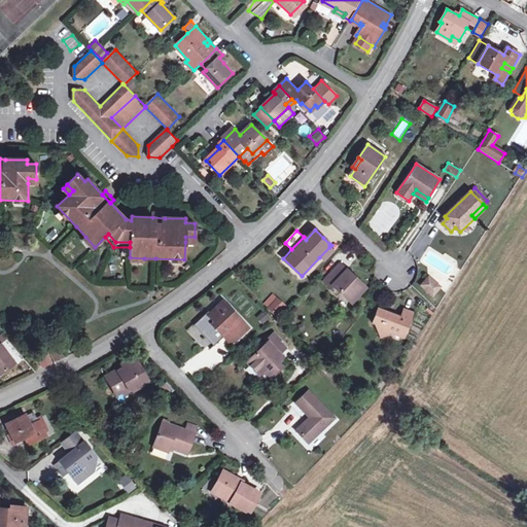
[(326,236),(323,238),(329,244),(332,241),(326,236)]
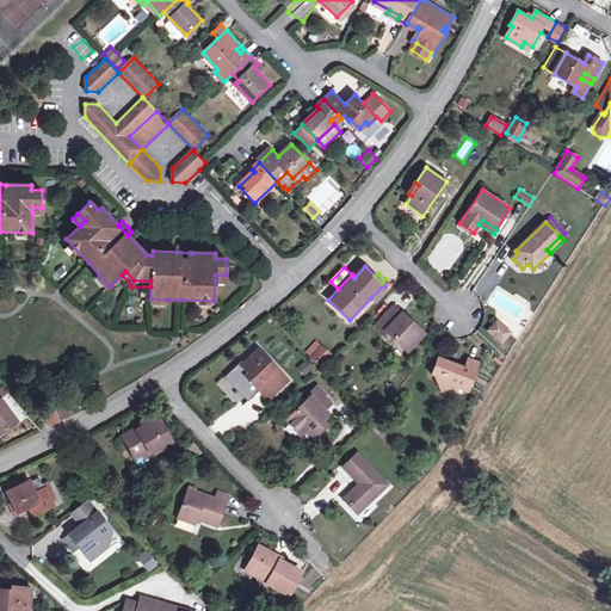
[(105,290),(110,287),(99,275),(94,278),(105,290)]
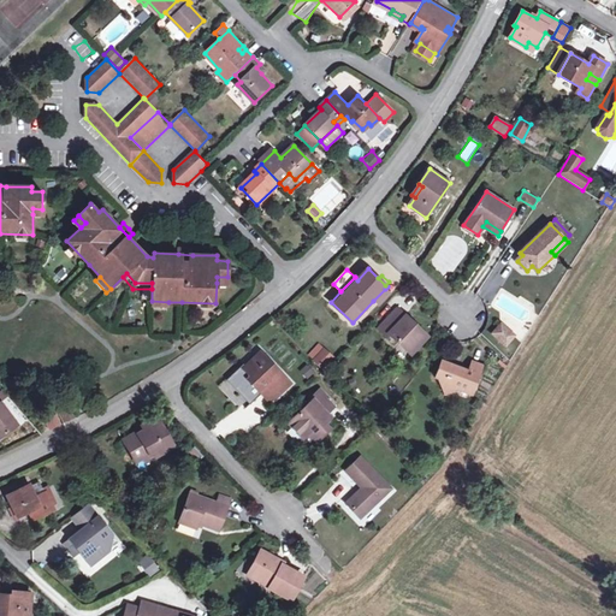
[(391,295),(385,289),(373,301),(379,307),(391,295)]
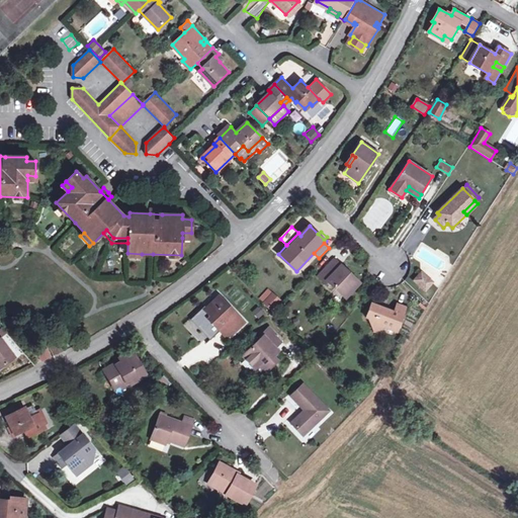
[(347,297),(360,282),(336,260),(320,276),(327,282),(329,280),(347,297)]
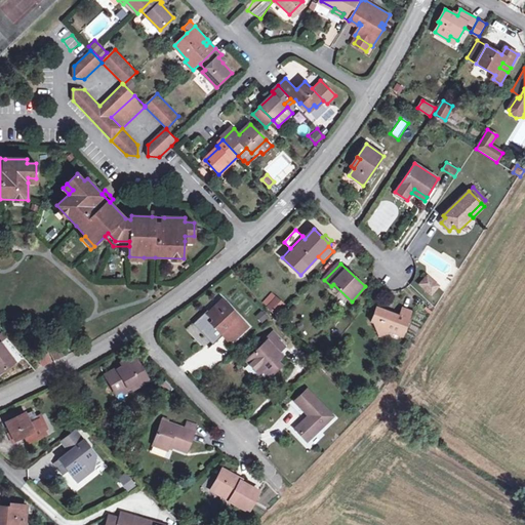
[(428,276),(420,283),(432,293),(439,285),(428,276)]
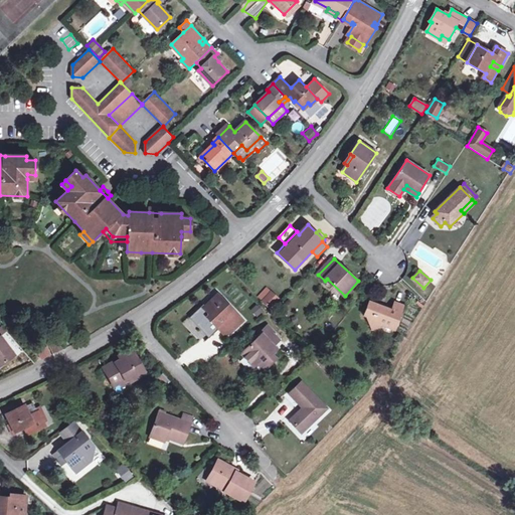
[(262,303),(269,309),(278,300),(271,293),(262,303)]
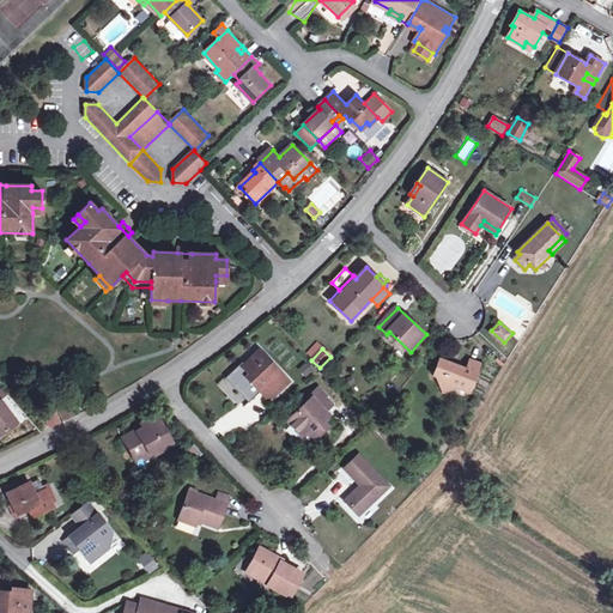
[(265,389),(272,396),(289,381),(260,351),(244,366),(242,368),(254,378),(259,383),(255,387),(261,393),(265,389)]
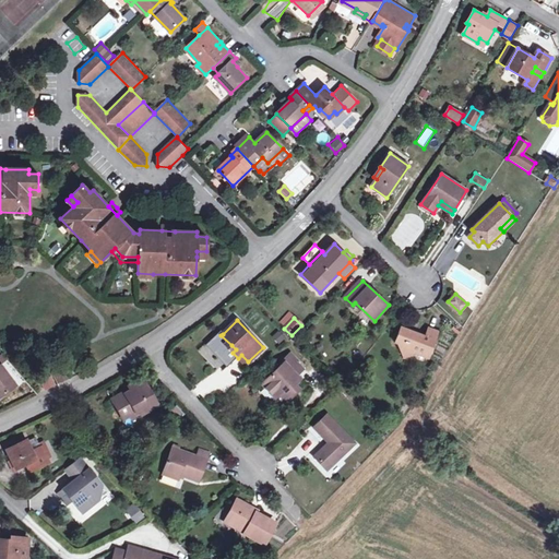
[(429,329),(426,336),(402,328),(396,343),(400,344),(405,357),(418,352),(429,355),(439,332),(429,329)]
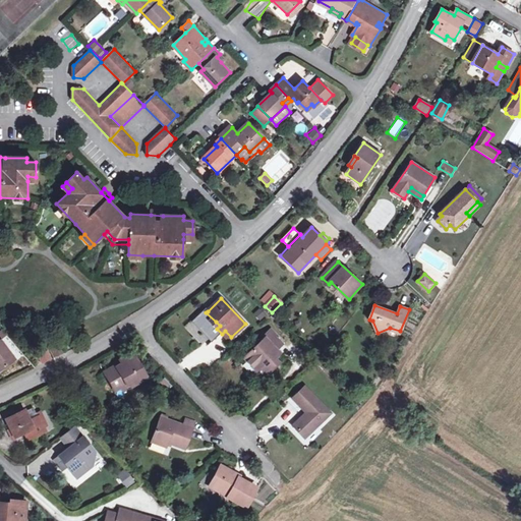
[(215,326),(217,329),(220,326),(216,322),(206,312),(208,311),(206,309),(196,319),(209,331),(215,326)]
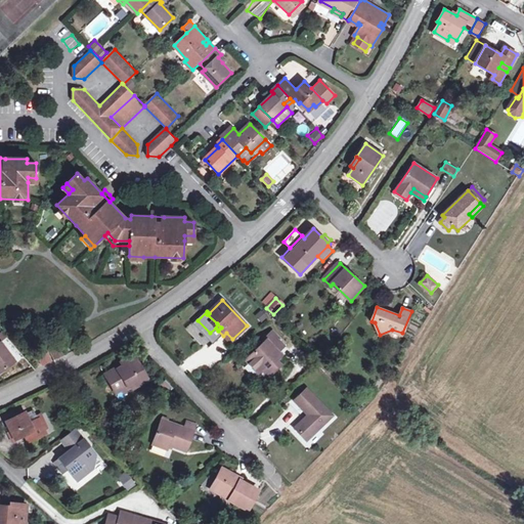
[(210,333),(198,320),(193,323),(214,344),(223,336),(218,331),(216,328),(210,333)]
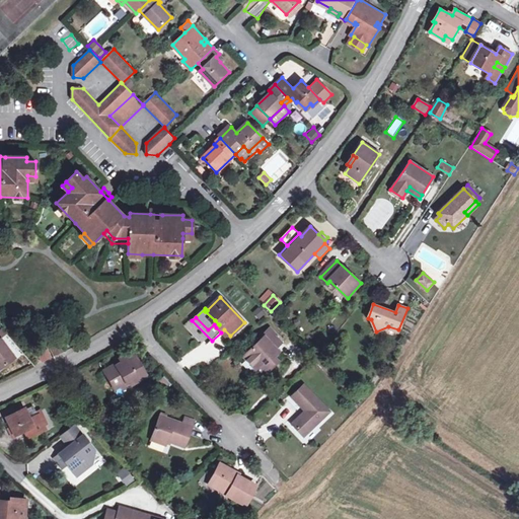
[(0,338),(1,339),(3,338),(9,332),(4,326),(0,328),(0,338)]
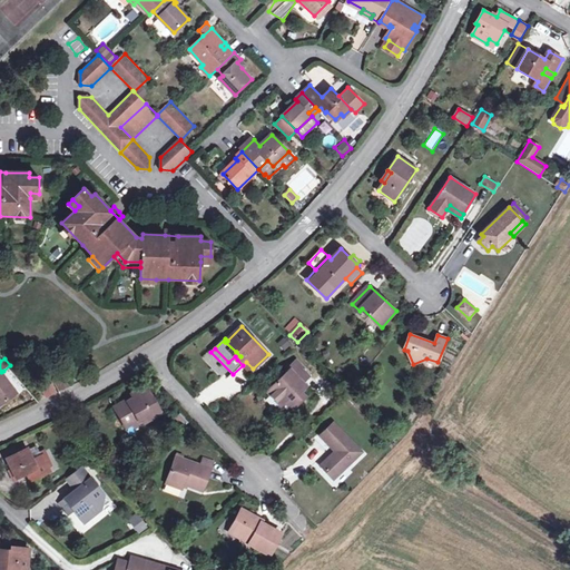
[(268,391),(288,412),(303,397),(298,393),(306,386),(303,382),(310,376),(295,361),(288,367),(290,370),(268,391)]
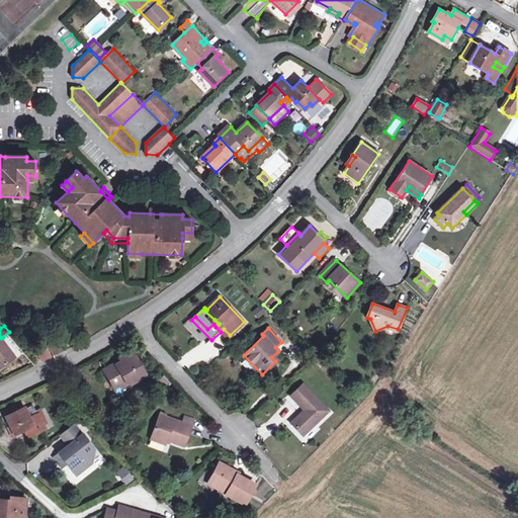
[(227,338),(230,335),(224,329),(221,332),(227,338)]
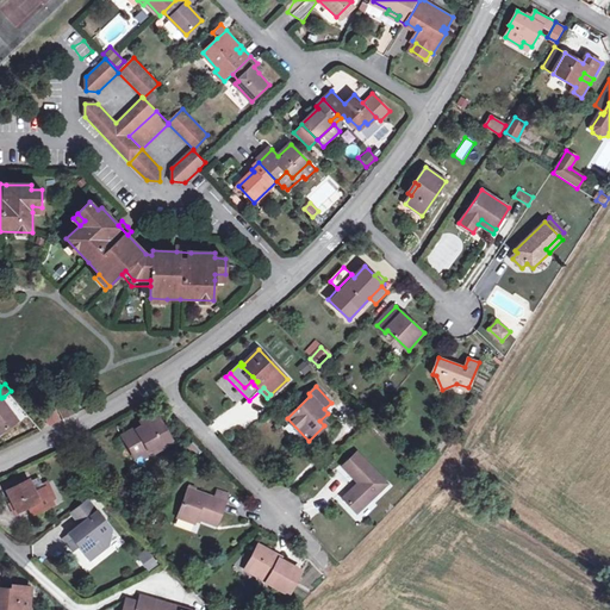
[(1,398),(0,397),(0,428),(2,431),(20,418),(4,397),(1,398)]
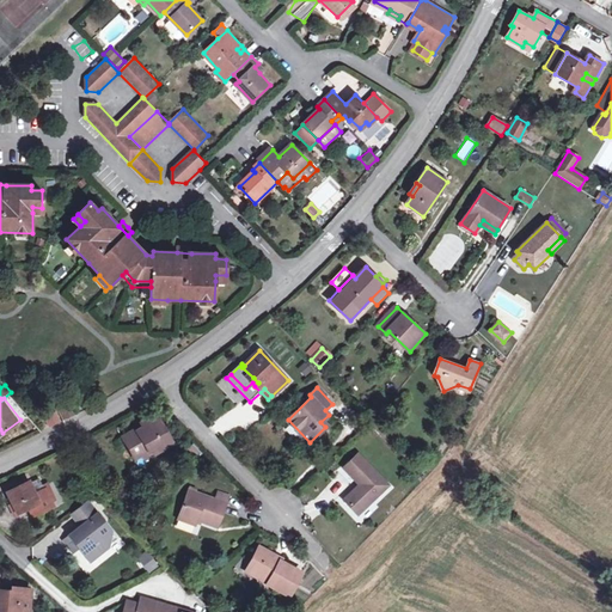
[(74,415),(71,405),(60,410),(65,420),(74,415)]
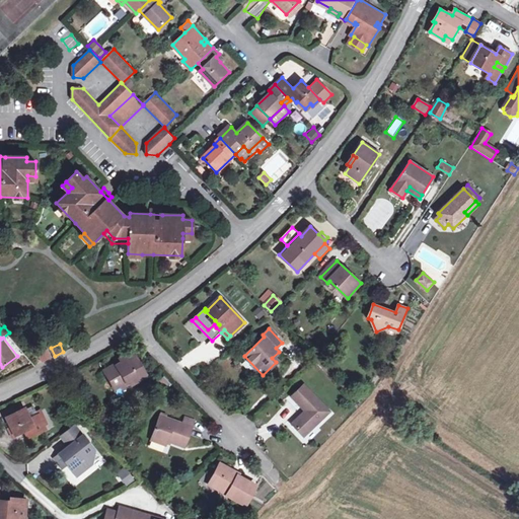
[(51,357),(48,350),(39,354),(43,362),(51,357)]
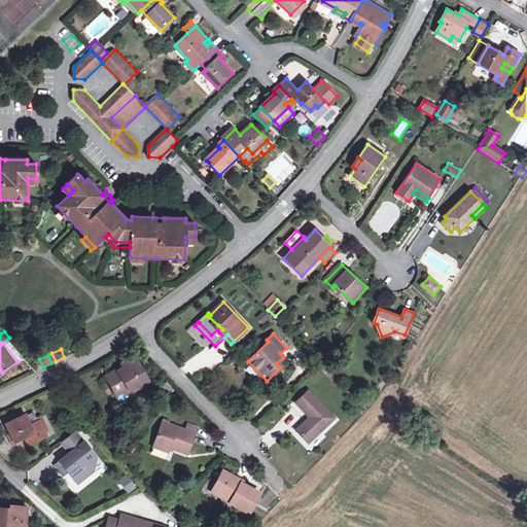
[(132,387),(134,391),(149,382),(135,357),(123,363),(125,367),(120,371),(119,370),(107,377),(117,395),(123,392),(132,387)]
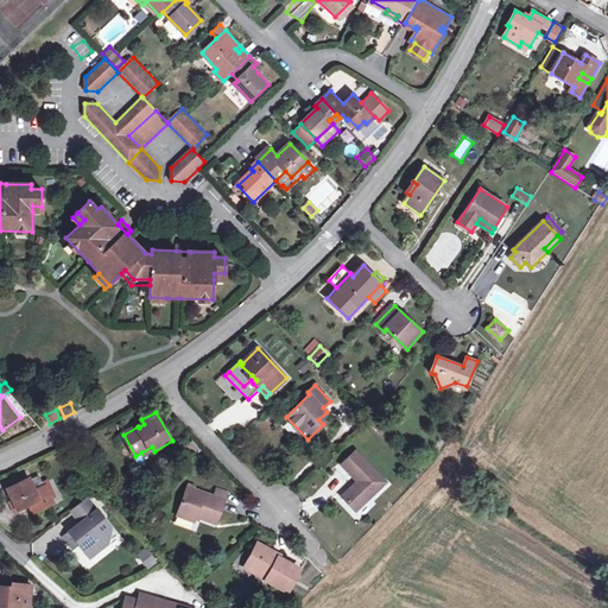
[(144,457),(154,451),(152,447),(141,453),(144,457)]
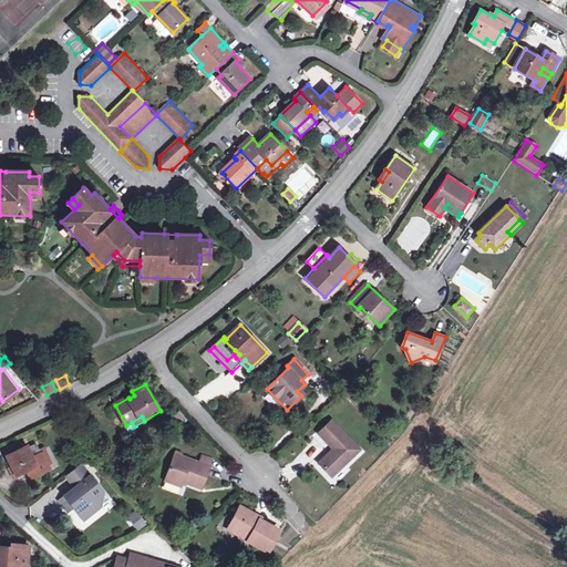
[(332,476),(361,450),(333,421),(320,433),(334,449),(320,463),(332,476)]
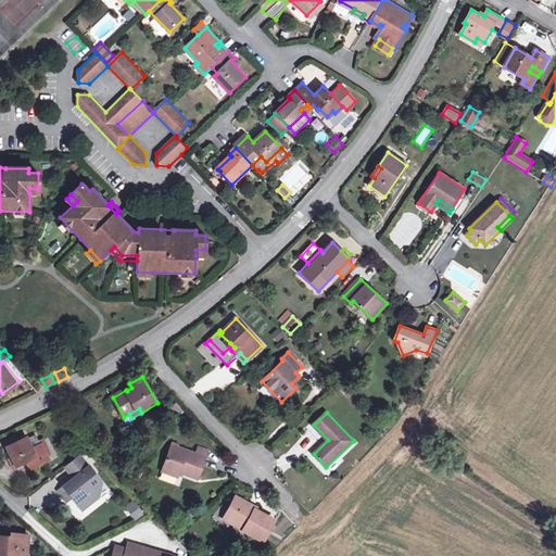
[(39,433),(29,438),(34,447),(43,443),(39,433)]
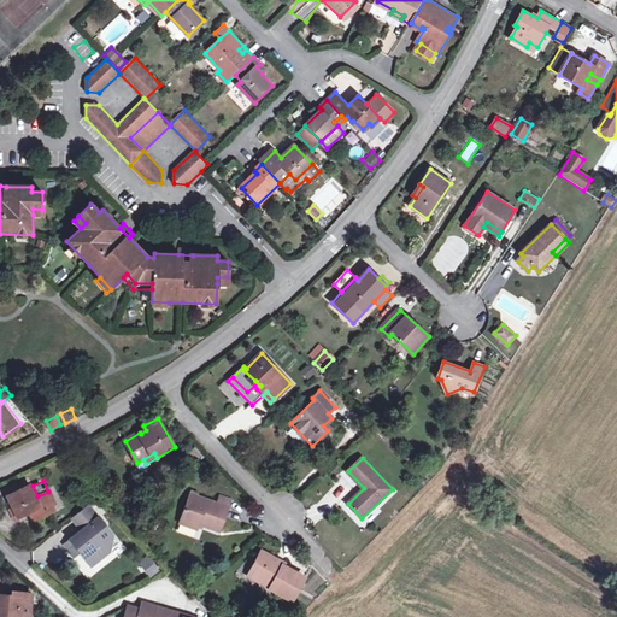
[(27,487),(21,489),(10,494),(16,506),(22,517),(33,511),(36,518),(57,509),(54,504),(52,497),(56,495),(52,489),(48,492),(37,497),(33,486),(31,485),(27,487)]
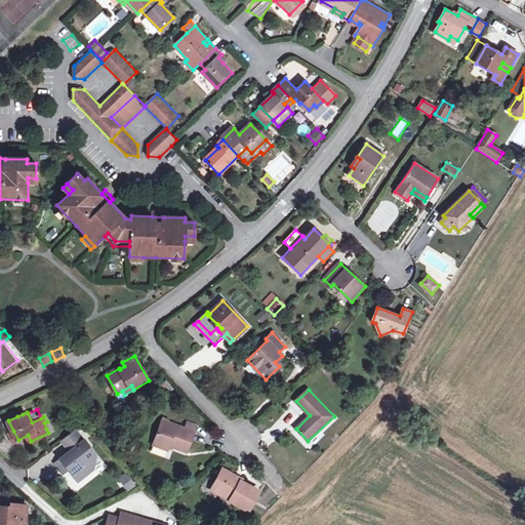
[(170,446),(174,447),(188,452),(195,433),(163,420),(154,445),(169,450),(169,449),(170,446)]
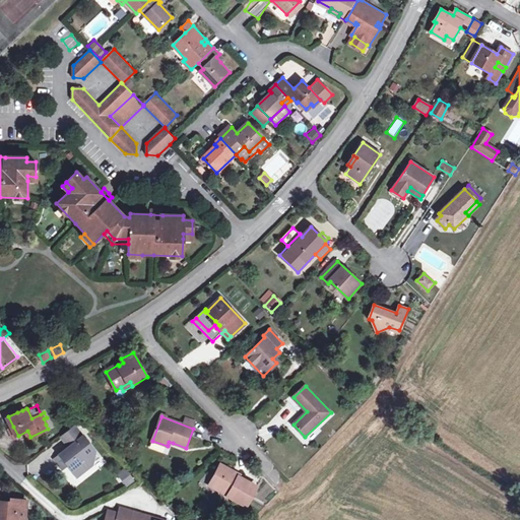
[(86,456),(94,449),(75,425),(61,437),(69,447),(56,458),(64,468),(68,465),(77,476),(92,464),(90,461),(86,456)]
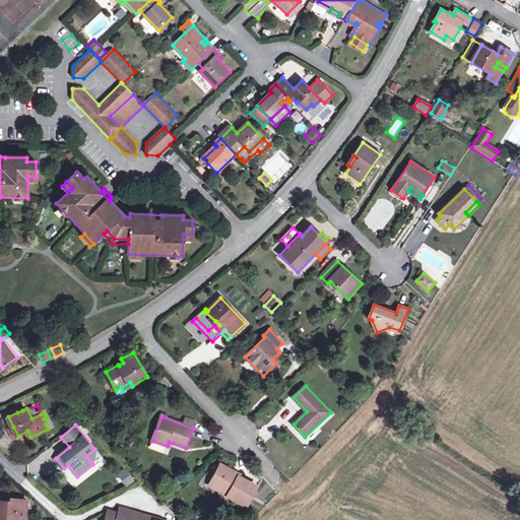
[(99,454),(94,449),(86,456),(90,461),(99,454)]
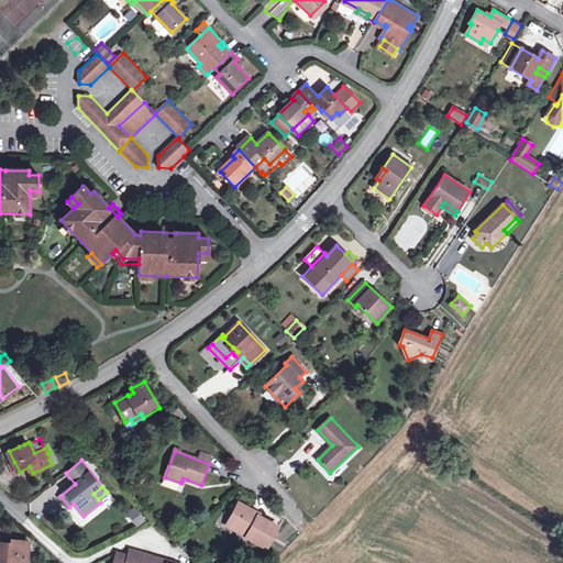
[(240,503),(230,521),(240,526),(238,530),(249,536),(247,538),(267,548),(278,527),(260,517),(252,512),(253,510),(240,503)]
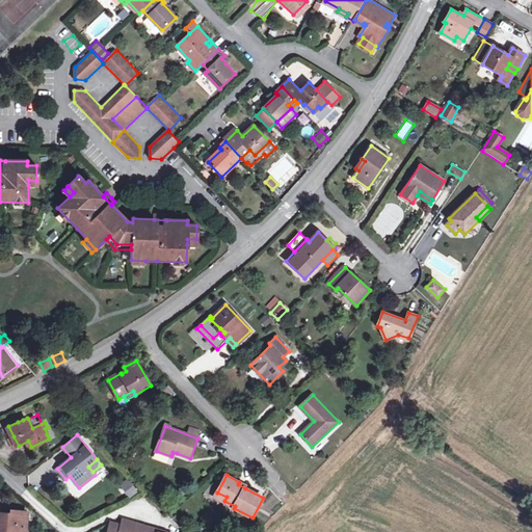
[(131,497),(138,491),(130,480),(124,485),(131,497)]
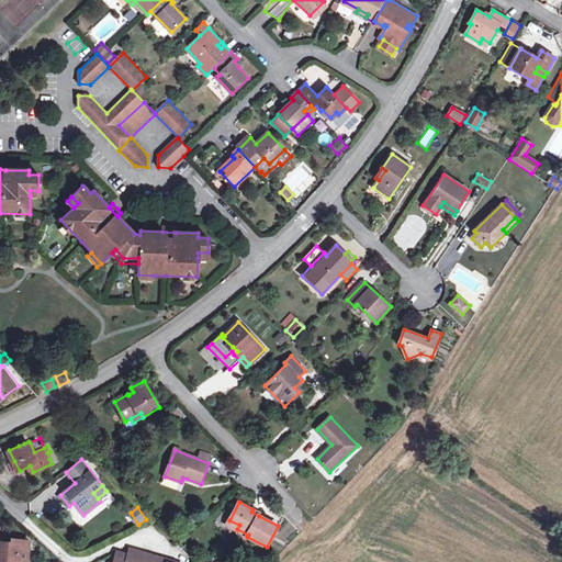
[(239,525),(229,520),(227,524),(237,529),(239,525)]
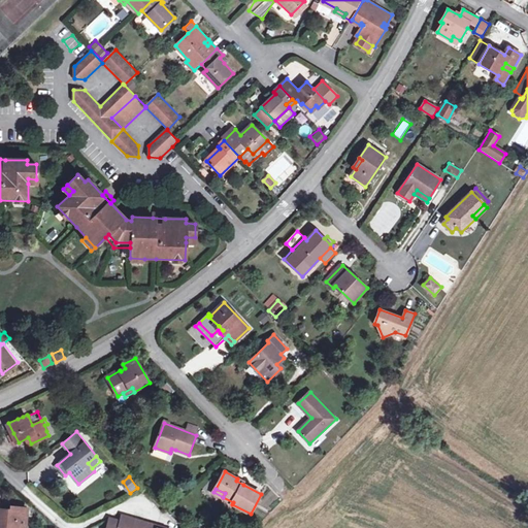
[(0,525),(6,526),(5,527),(15,527),(17,527),(20,527),(26,527),(29,504),(11,502),(11,506),(0,505),(0,501),(0,525)]
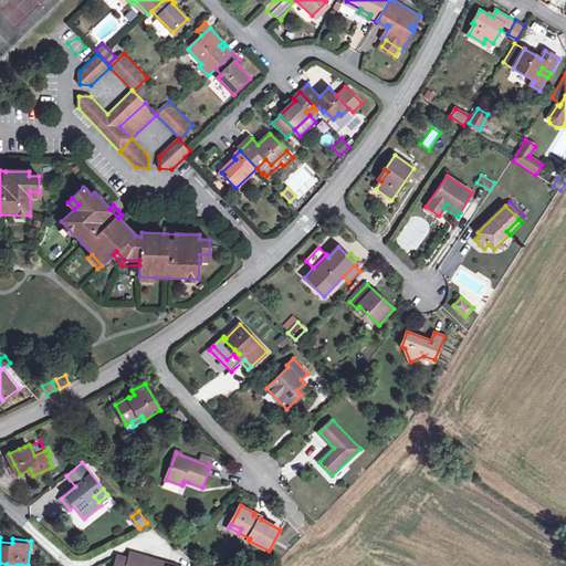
[(158,565),(160,561),(132,553),(129,558),(118,555),(115,565),(158,565)]
